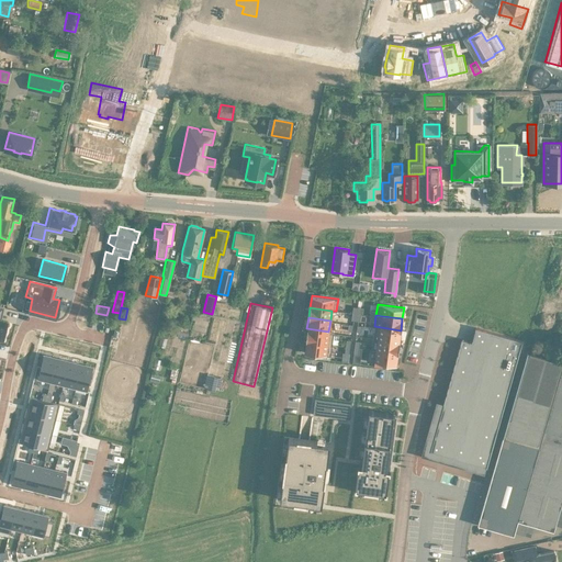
[(374,326),(372,338),(377,339),(398,341),(401,330),(374,326)]
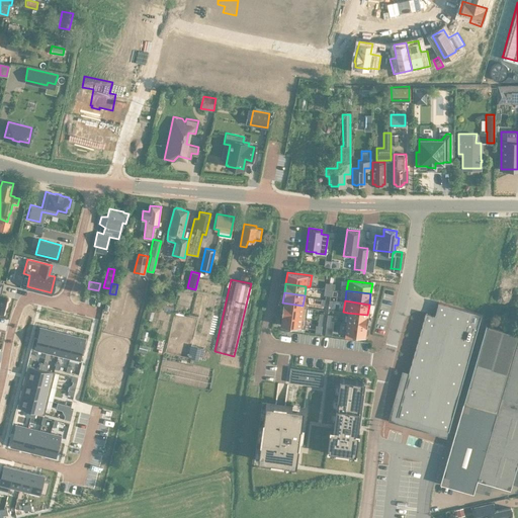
[(408,371),(396,415),(447,429),(448,430),(481,314),(437,301),(434,314),(425,312),(408,371)]
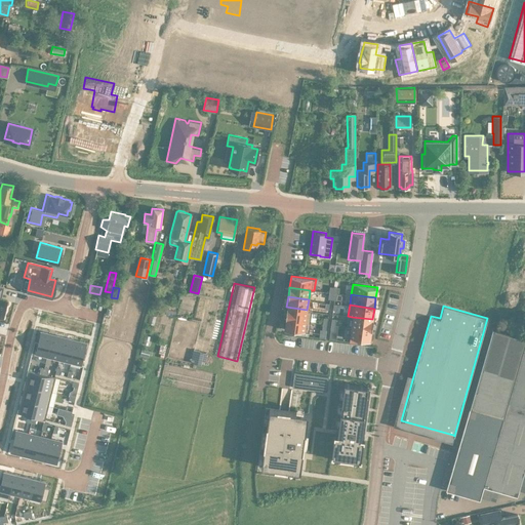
[(286,307),(285,318),(310,321),(311,310),(307,310),(286,307)]
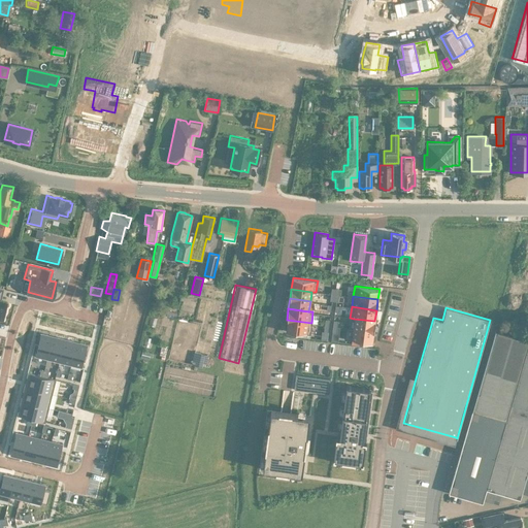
[(354,319),(353,329),(373,331),(374,321),(354,319)]
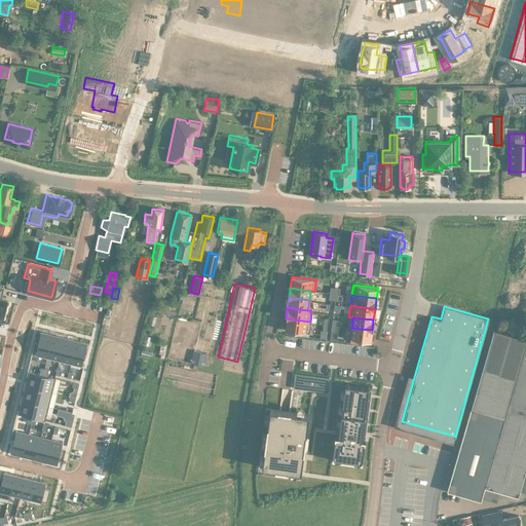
[(286,318),(285,329),(309,332),(310,322),(286,318)]
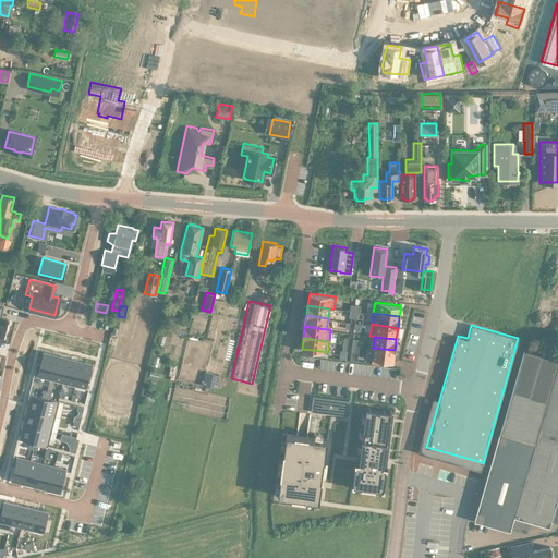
[(372,358),(371,359),(393,362),(395,350),(373,348),(372,358)]
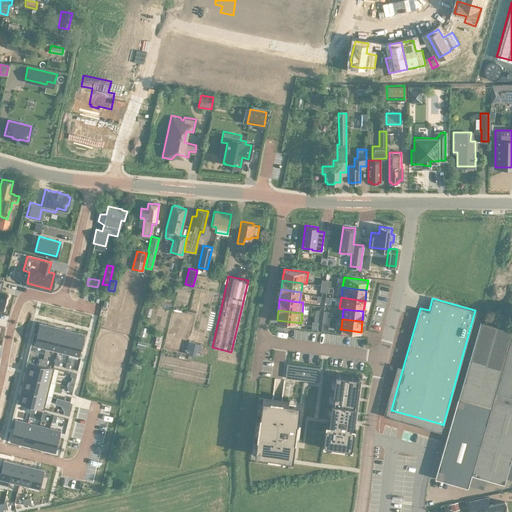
[(511,328),(480,320),(434,477),(467,486),(471,473),(504,482),(511,453),(511,328)]
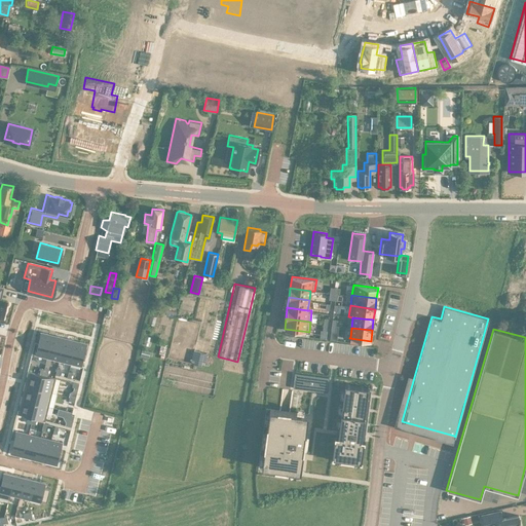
[(40,331),(35,353),(46,357),(51,334),(40,331)]
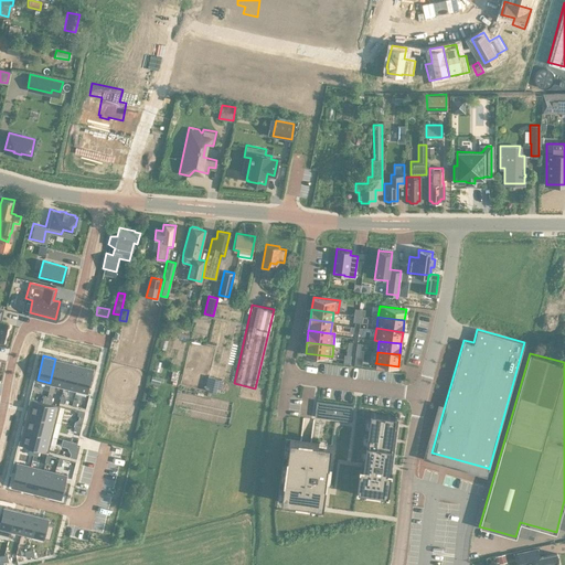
[(55,359),(50,383),(62,386),(68,362),(55,359)]
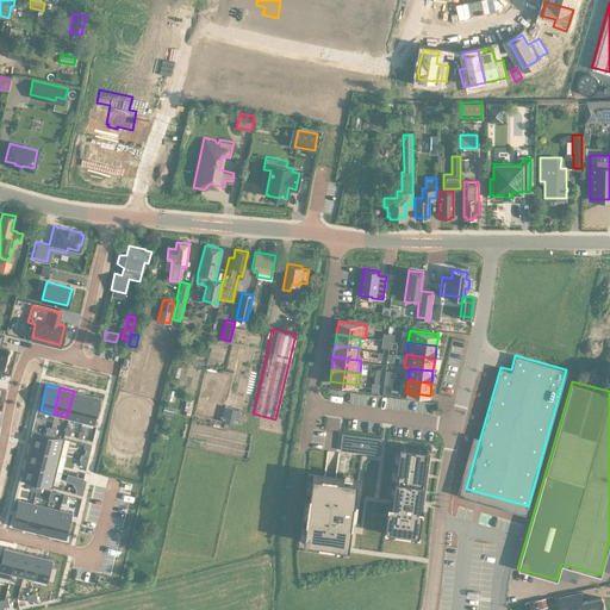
[(74,391),(67,417),(80,419),(87,394),(74,391)]
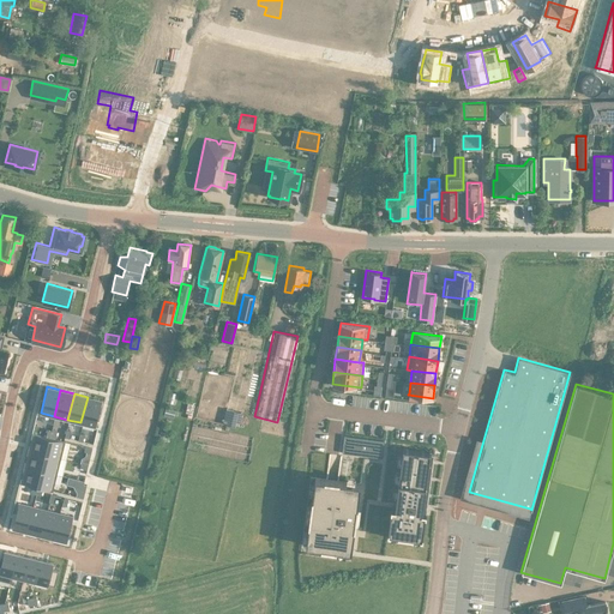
[(88,397),(80,422),(94,426),(101,399),(88,397)]
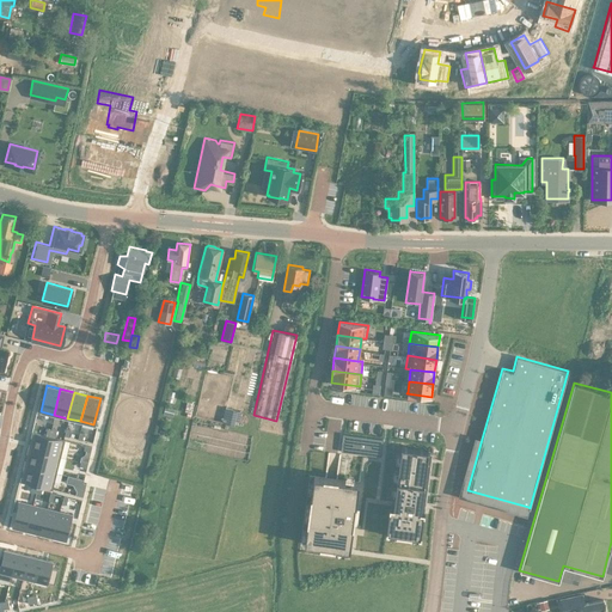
[(175,408),(165,405),(163,412),(172,415),(175,408)]
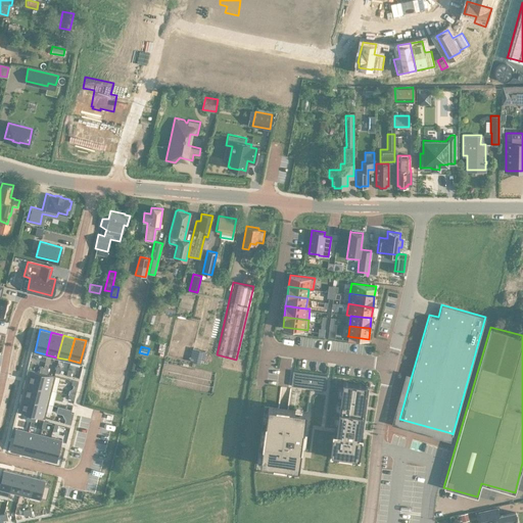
[(205,350),(192,347),(189,360),(202,363),(205,350)]
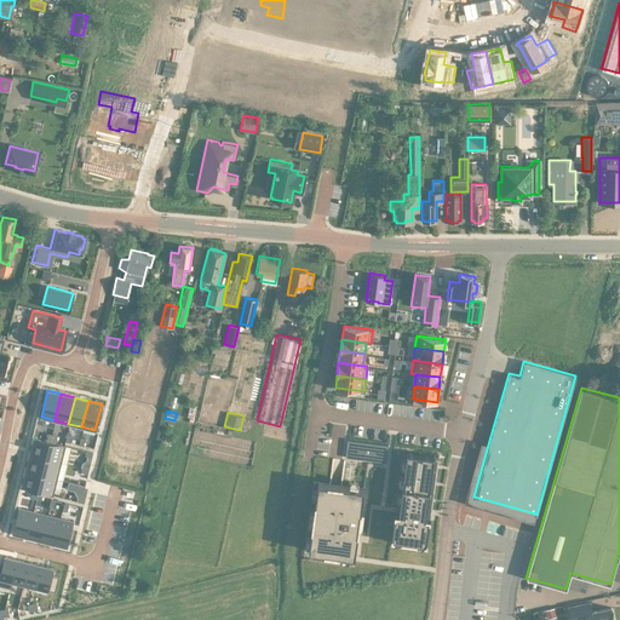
[(35,437),(32,454),(61,461),(64,445),(55,442),(50,441),(46,440),(35,437)]
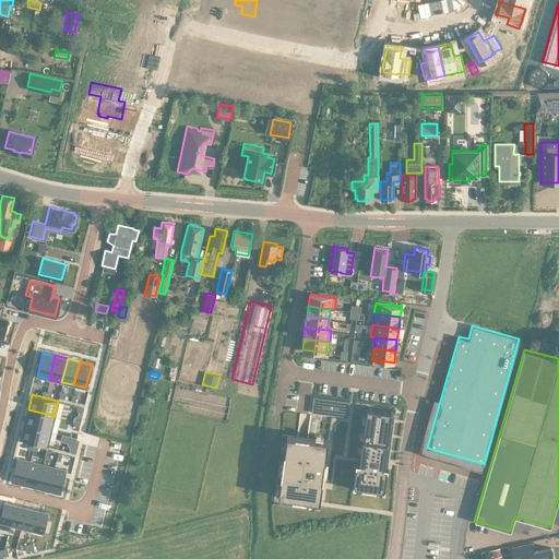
[(309,396),(308,411),(347,416),(349,401),(312,395),(312,396),(309,396)]
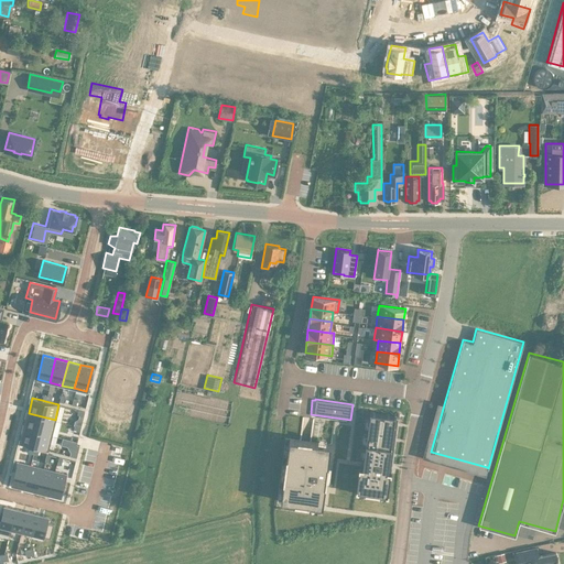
[(359,465),(356,489),(388,494),(391,469),(388,469),(394,415),(394,414),(393,414),(369,411),(362,462),(362,466),(359,465)]
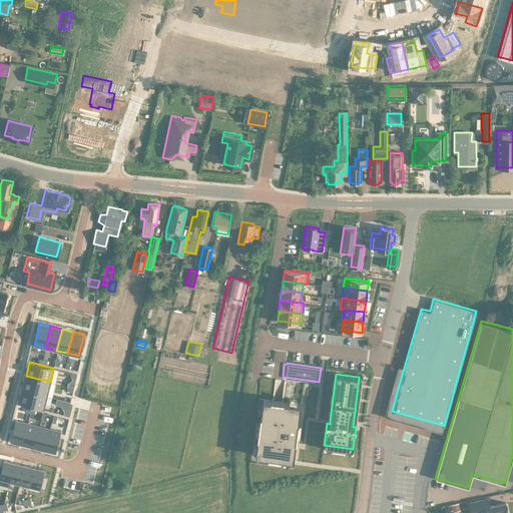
[(26,376),(22,389),(46,395),(50,382),(26,376)]
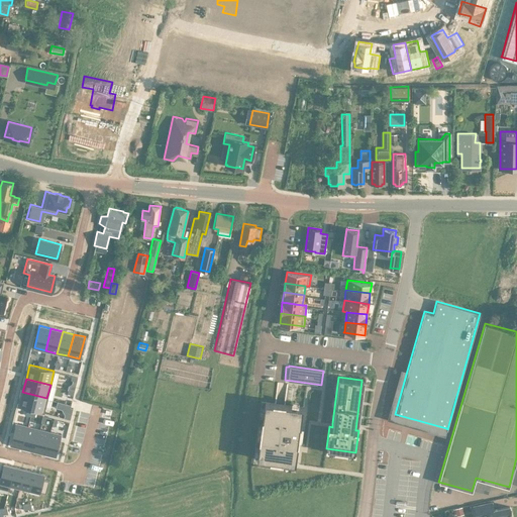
[(22,392),(19,406),(27,408),(31,409),(35,410),(43,412),(46,398),(22,392)]
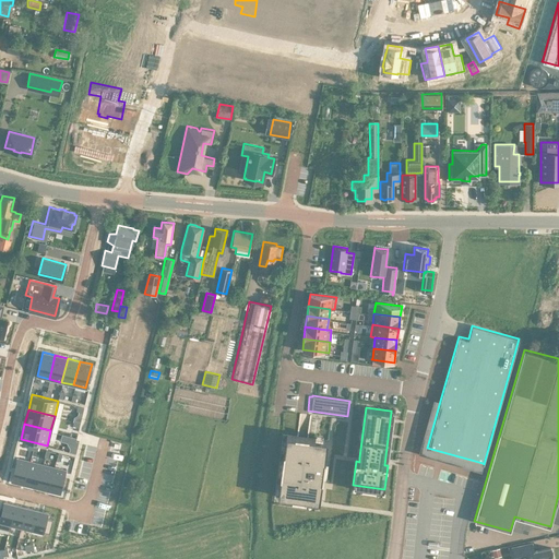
[(286,433),(277,496),(292,497),(292,498),(306,499),(319,501),(321,487),(322,480),(323,476),(325,460),(328,439),(308,437),(307,436),(306,436),(297,435),(296,435),(295,435),(286,433)]
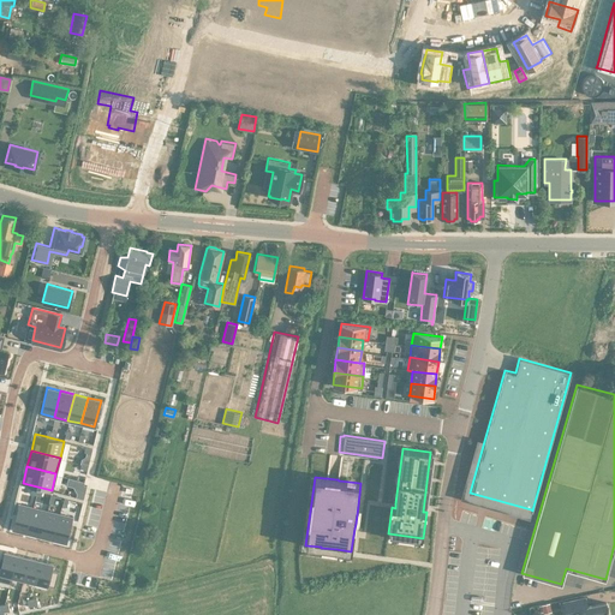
[(19,502),(12,529),(25,531),(33,506),(19,502)]
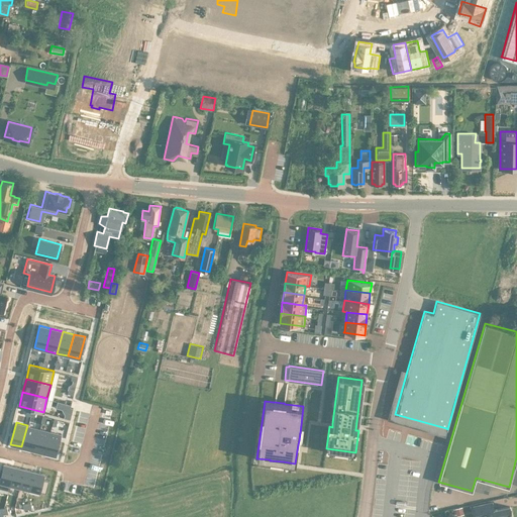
[(27,425),(21,446),(32,449),(38,428),(27,425)]
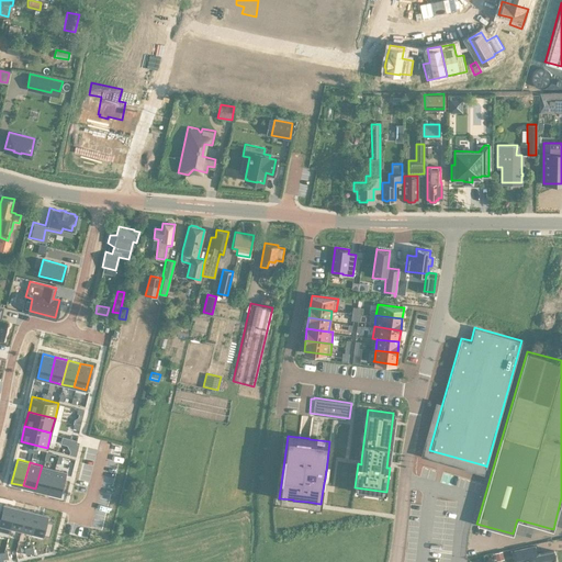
[(42,465),(35,489),(47,492),(54,468),(42,465)]
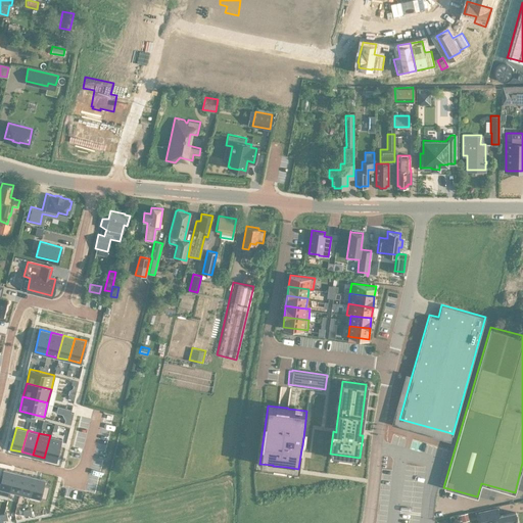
[(50,435),(44,458),(56,461),(61,438),(50,435)]
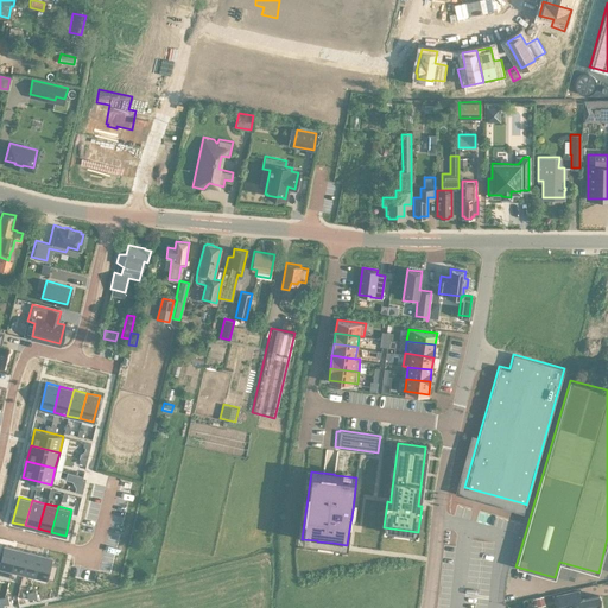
[(0,572),(10,576),(11,569),(17,548),(4,544),(2,550),(0,549),(0,572)]
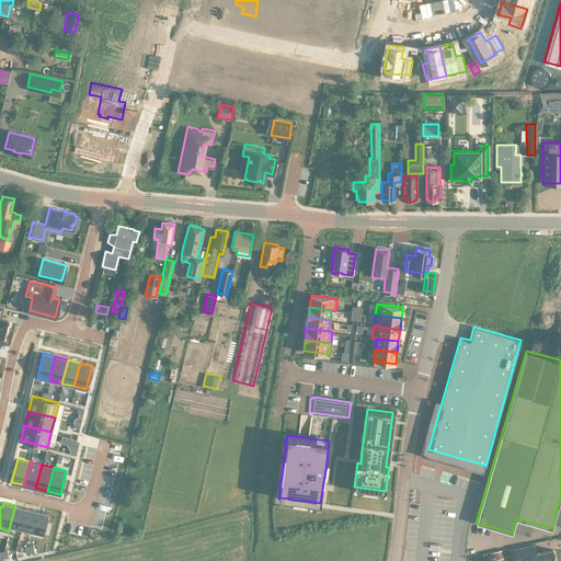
[(15,505),(10,525),(21,527),(25,507),(15,505)]
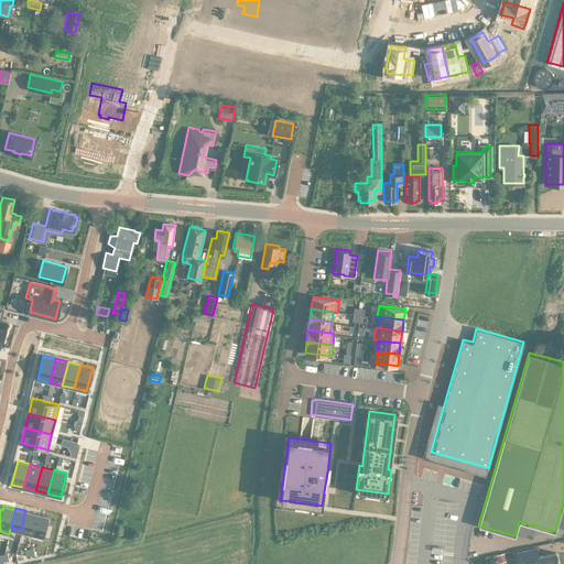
[(25,510),(21,530),(32,533),(36,513),(25,510)]
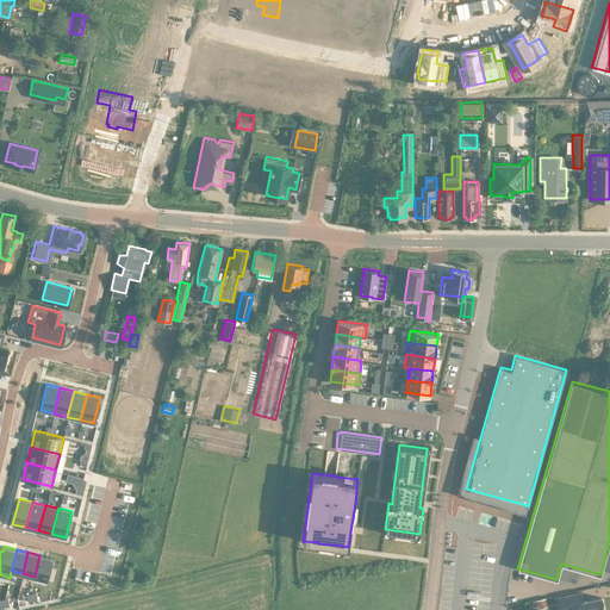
[(39,555),(35,577),(54,582),(57,566),(50,565),(53,558),(39,555)]
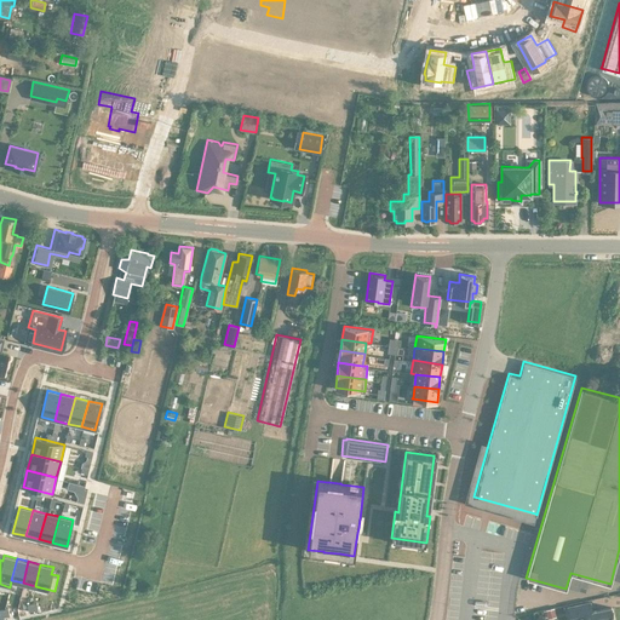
[(585,602),(568,606),(570,619),(584,619),(585,619),(584,619),(613,619),(613,615),(614,615),(613,612),(612,613),(610,606),(587,612),(585,602)]
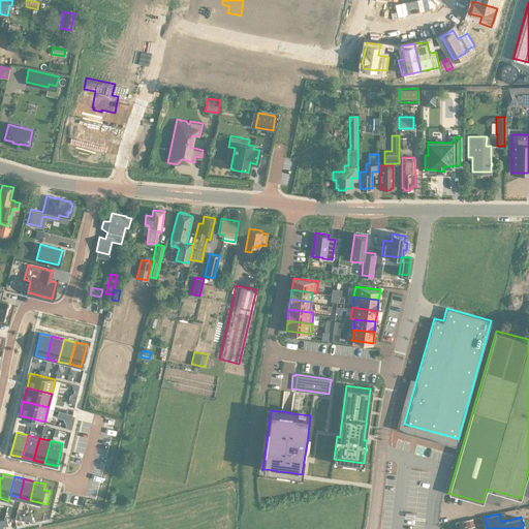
[(466,521),(468,528),(475,526),(473,519),(466,521)]
